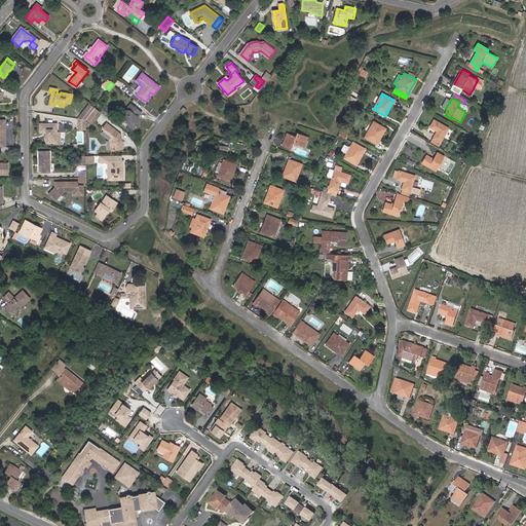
[(88,116),(96,108),(90,105),(82,115),(87,119),(88,116)]
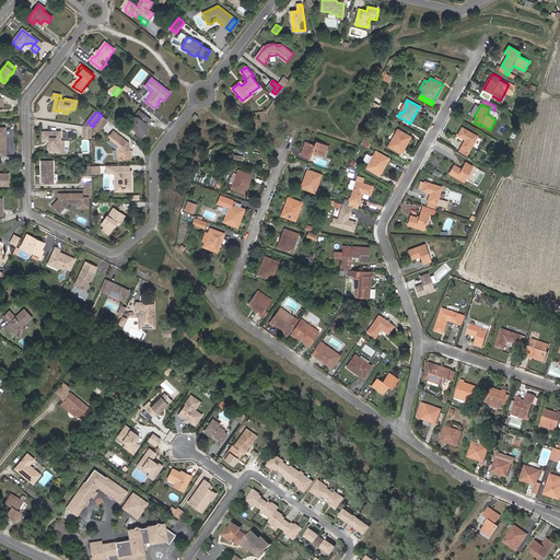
[(147,124),(149,124),(151,120),(140,112),(135,118),(133,128),(138,131),(137,137),(143,137),(143,133),(148,135),(148,128),(147,127),(147,124)]
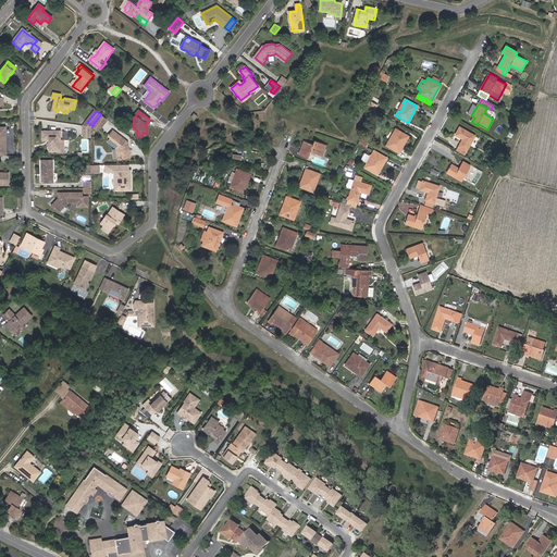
[(108,120),(101,114),(94,123),(101,128),(108,120)]
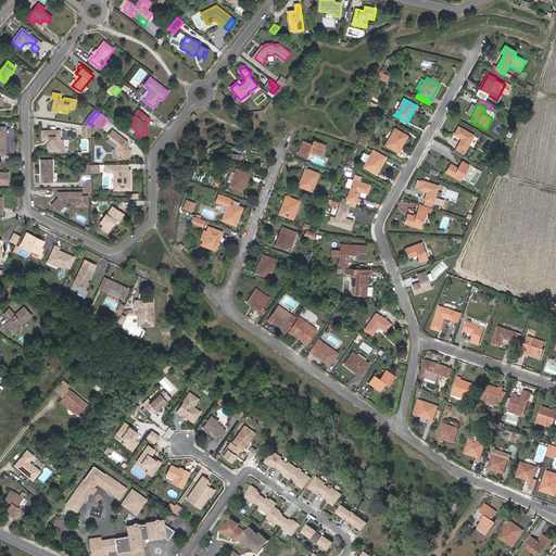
[(457,147),(466,151),(475,135),(459,126),(455,135),(462,139),(457,147)]
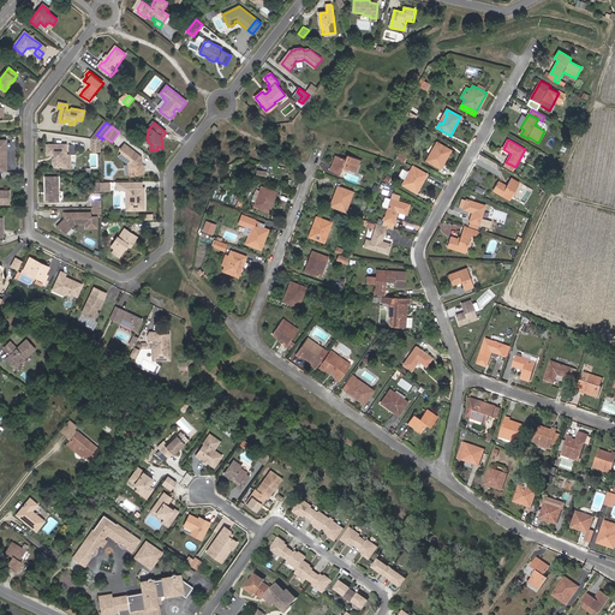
[(429,156),(427,160),(441,168),(452,150),(437,142),(434,147),(433,147),(428,155),(429,156)]
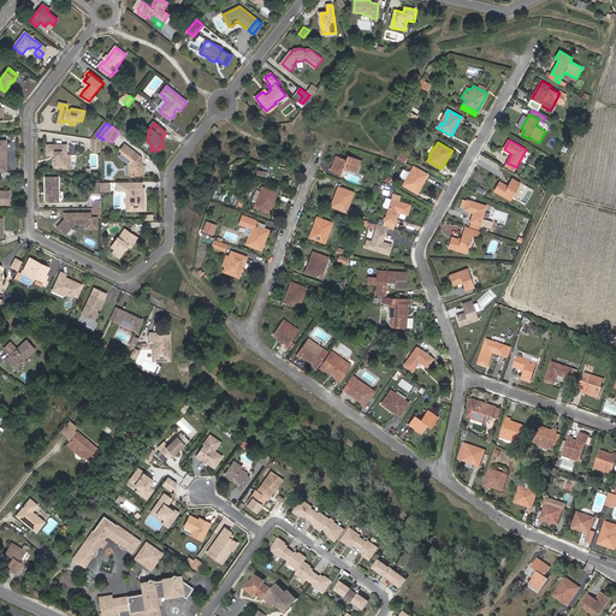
[(143,173),(142,166),(142,164),(141,164),(141,161),(142,161),(141,158),(125,144),(120,150),(124,153),(120,157),(130,165),(131,176),(143,175),(143,173)]
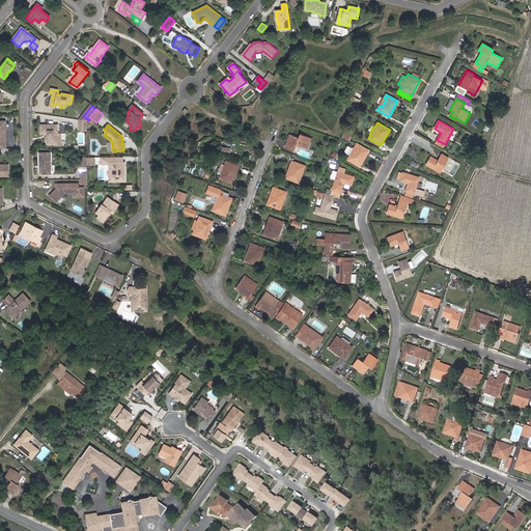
[(58,144),(58,134),(58,126),(40,126),(40,134),(47,134),(48,144),(58,144)]
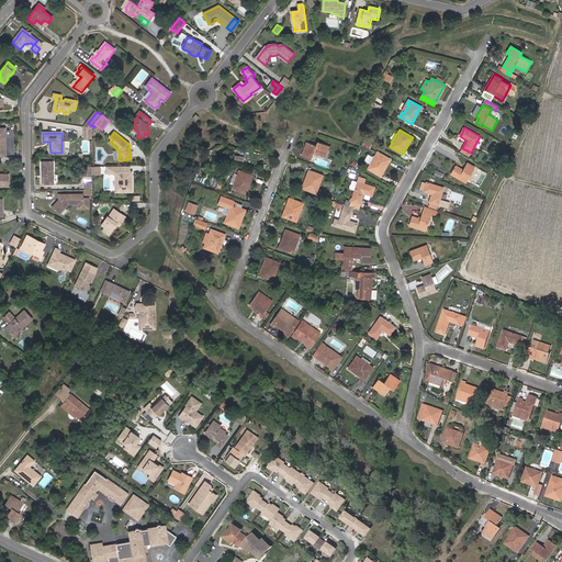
[(302,156),(311,159),(313,153),(325,157),(329,146),(317,142),(316,146),(306,143),(302,156)]
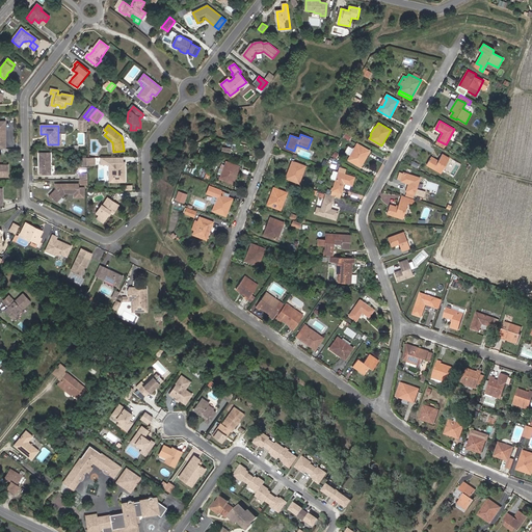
[(435,144),(444,149),(446,144),(437,140),(435,144)]
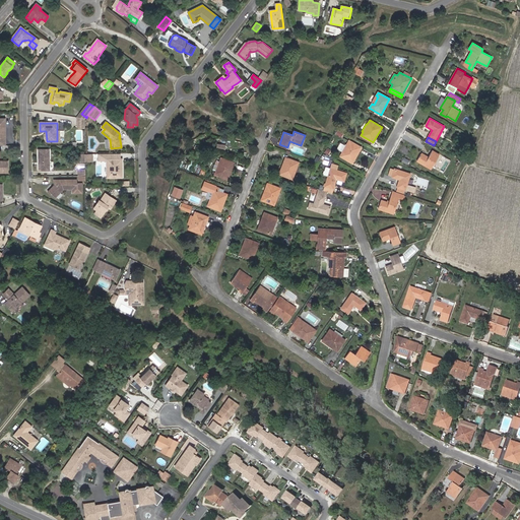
[(348,146),(344,153),(342,151),(340,155),(351,163),(361,147),(348,140),(346,145),(348,146)]
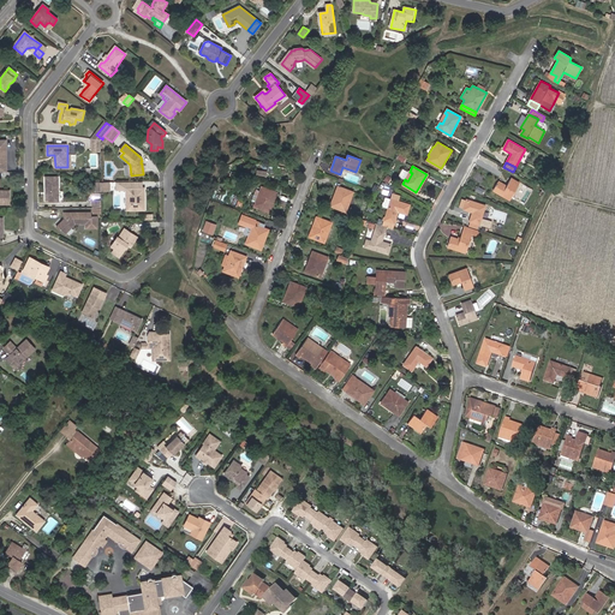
[(47,202),(59,202),(59,178),(46,178),(46,191),(47,191),(47,196),(47,202)]
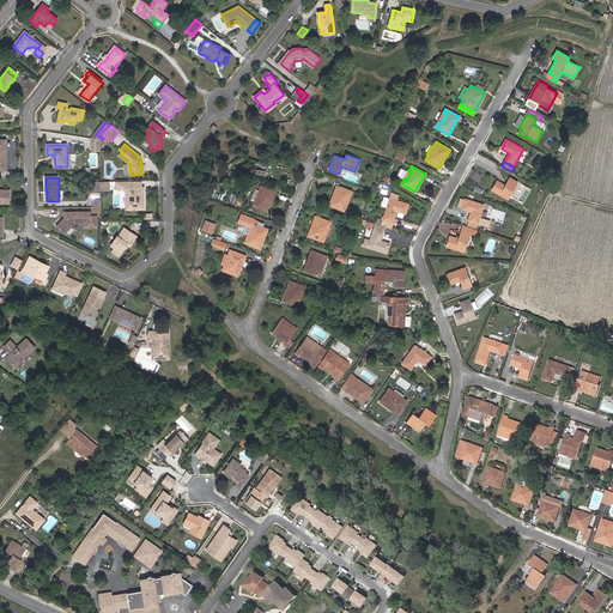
[(497,181),(492,190),(508,199),(517,182),(510,177),(505,186),(497,181)]
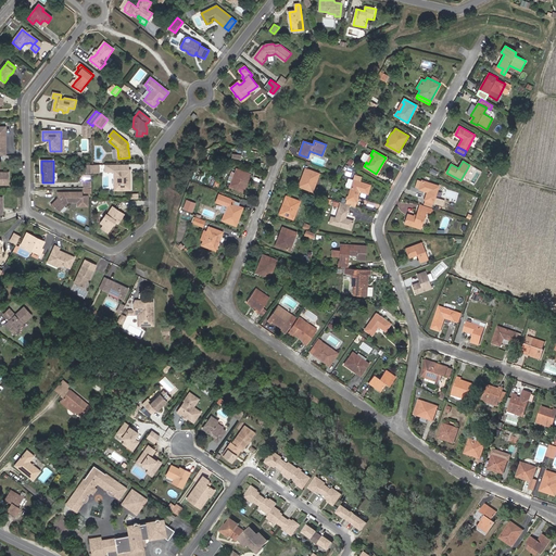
[(314,186),(312,186),(315,176),(317,177),(319,173),(305,168),(299,186),(313,191),(314,186)]
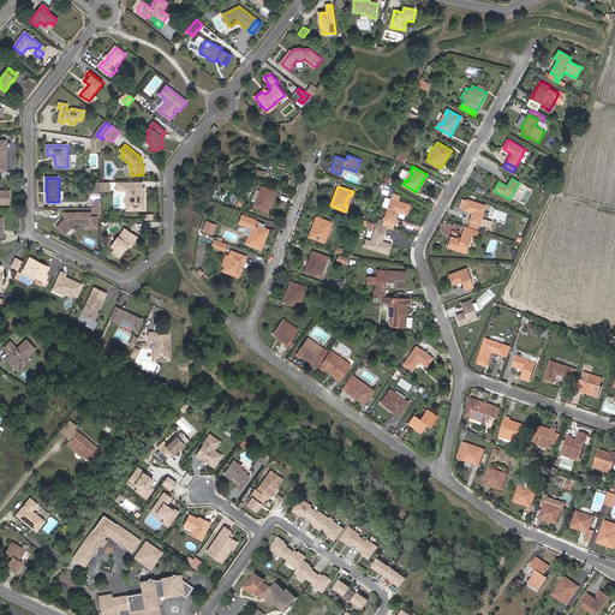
[(143,199),(144,199),(144,187),(126,187),(126,203),(129,204),(129,210),(144,209),(144,203),(143,203),(143,199)]
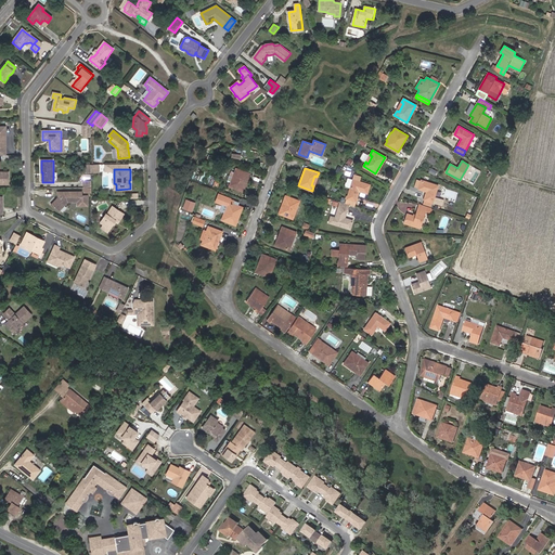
[(237,175),(234,183),(231,182),(230,186),(243,192),(250,173),(236,169),(234,173),(237,175)]
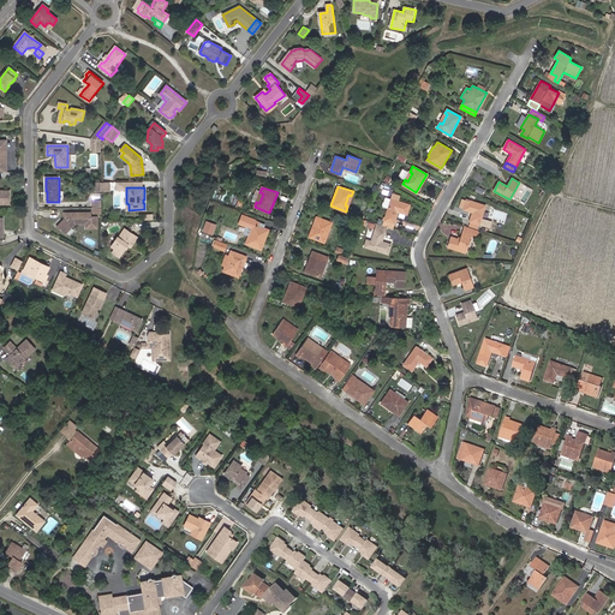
[(384,221),(394,224),(398,212),(406,214),(410,204),(398,201),(400,195),(393,193),(384,221)]
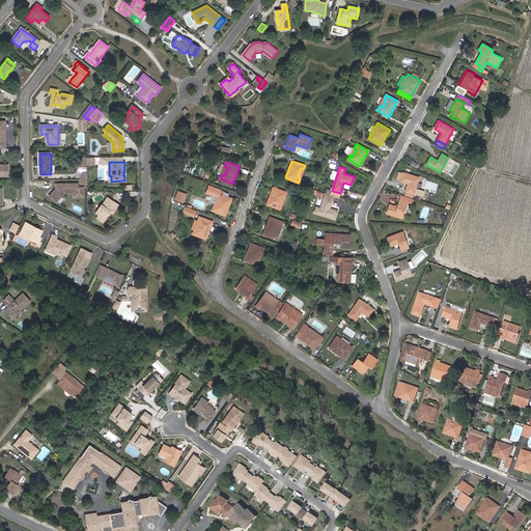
[(403,172),(400,180),(408,184),(406,191),(422,196),(424,191),(416,188),(419,177),(403,172)]
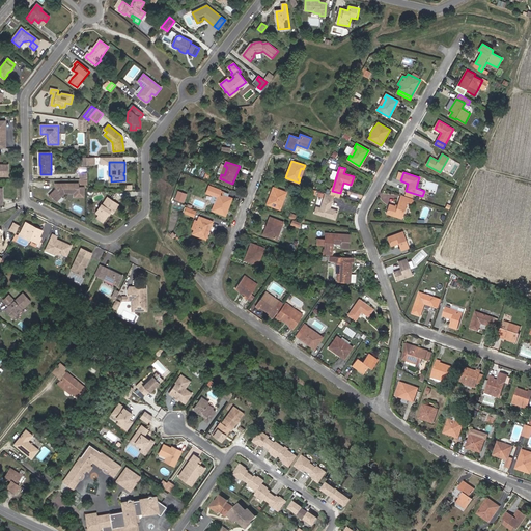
[(57,191),(54,192),(50,197),(54,200),(56,199),(59,201),(65,194),(75,194),(75,197),(85,197),(84,188),(79,188),(79,184),(75,184),(56,185),(56,188),(56,190),(57,191)]
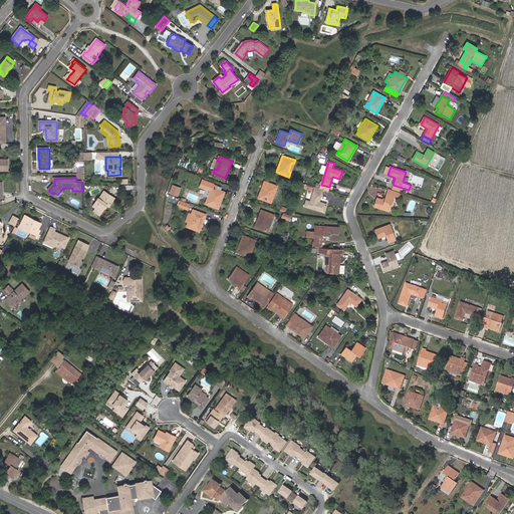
[(210,201),(207,200),(206,204),(219,209),(225,192),(219,190),(221,186),(202,179),(199,188),(207,190),(213,193),(210,201)]
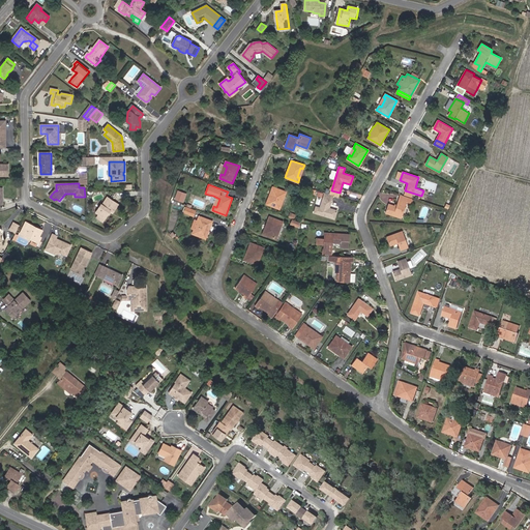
[(281,205),(278,204),(282,195),(285,196),(286,192),(272,186),(266,204),(280,209),(281,205)]
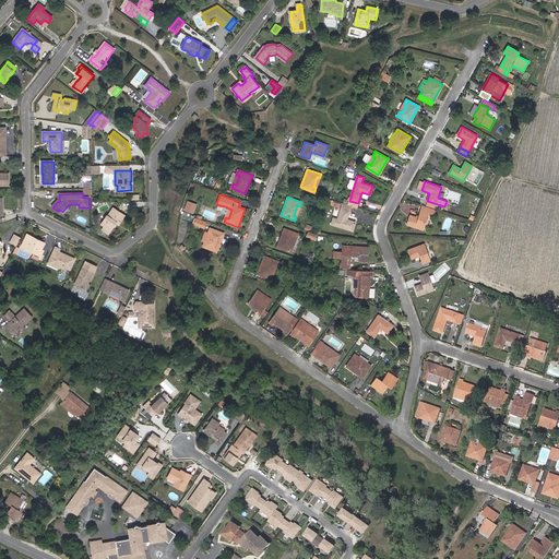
[(188,203),(185,210),(192,213),(195,205),(188,203)]
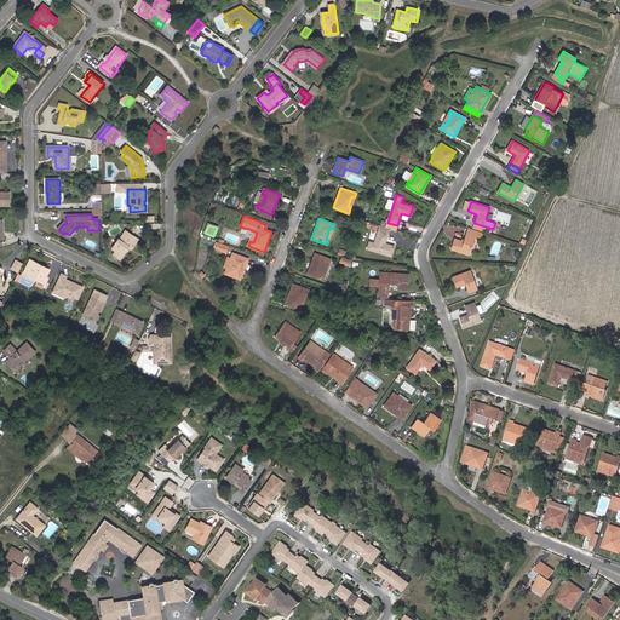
[(257,233),(250,229),(245,240),(250,241),(253,242),(257,233)]
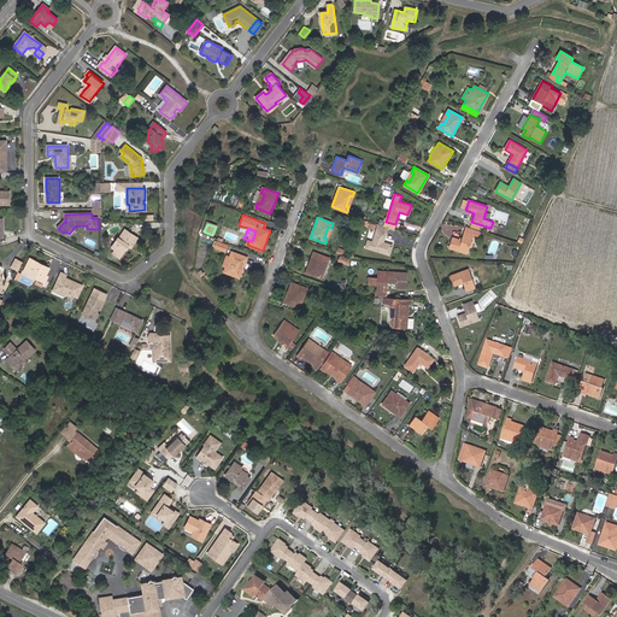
[(466,228),(463,240),(453,238),(450,248),(466,253),(474,235),(479,236),(480,231),(466,228)]
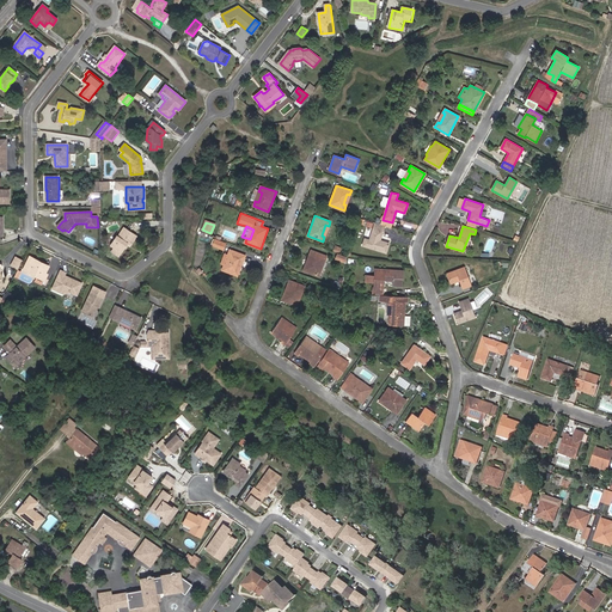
[(115,249),(121,254),(128,244),(130,246),(138,237),(124,228),(118,237),(117,237),(111,246),(115,249)]
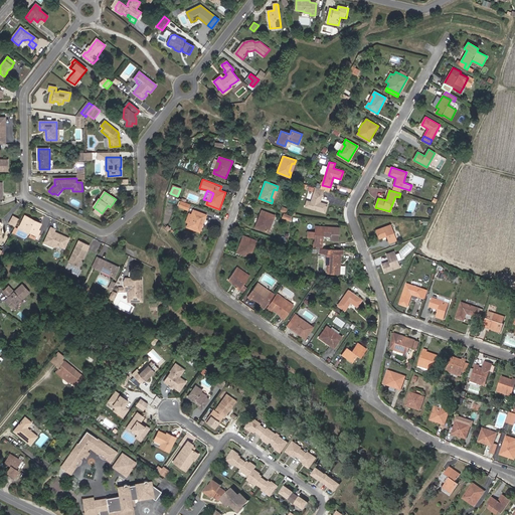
[(188,210),(190,204),(181,201),(178,207),(188,210)]
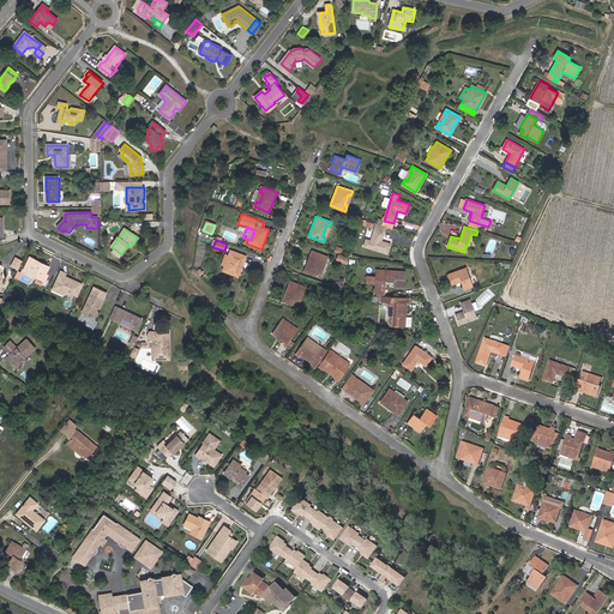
[(224,266),(223,271),(239,277),(246,256),(230,250),(228,257),(224,256),(221,265),(224,266)]
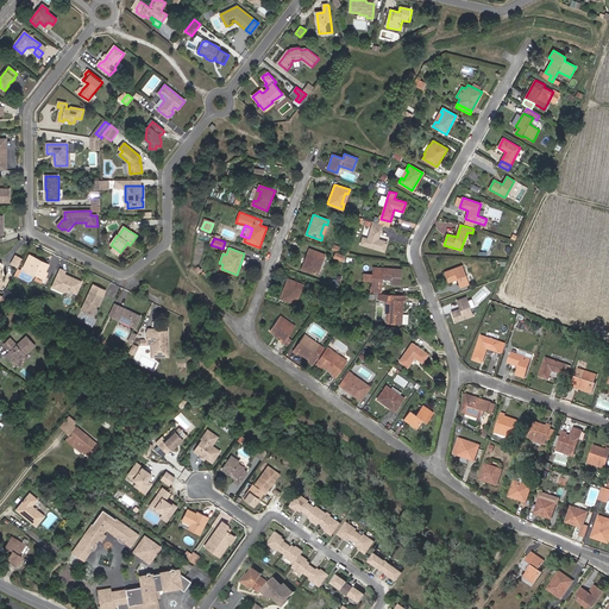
[(319,269),(316,269),(320,258),(324,259),(325,255),(309,249),(302,269),(318,274),(319,269)]
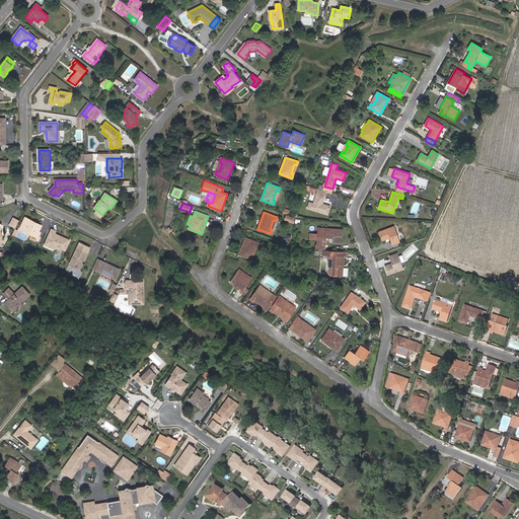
[(10,226),(15,229),(19,221),(14,218),(10,226)]
